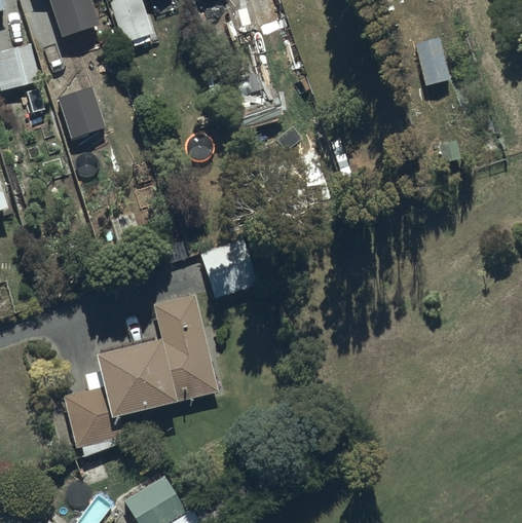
[(48,0),(60,36),(98,25),(89,0),(48,0)]
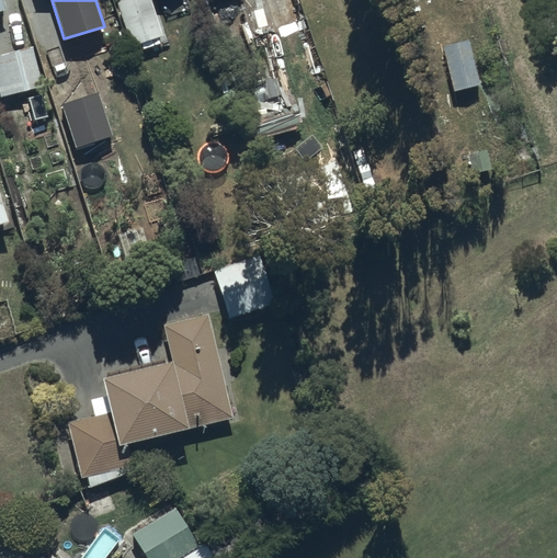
[(162,34),(150,0),(125,0),(118,2),(133,44),(162,34)]
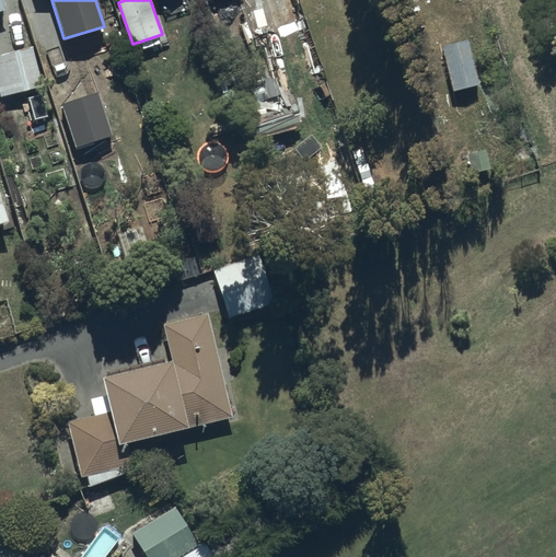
[(21,50),(0,55),(0,94),(31,85),(21,50)]
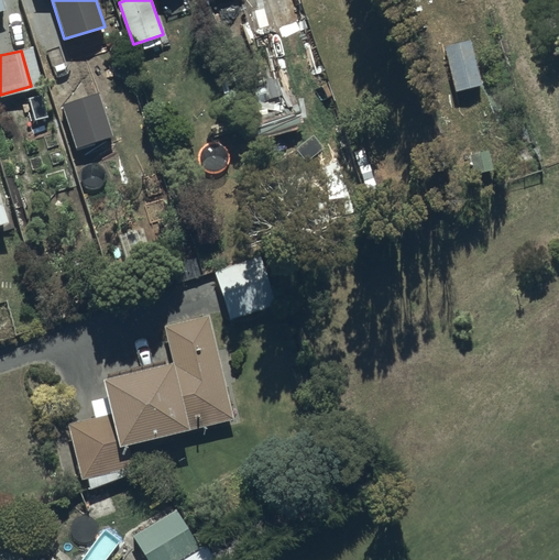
[(107,91),(68,103),(81,146),(120,135),(107,91)]
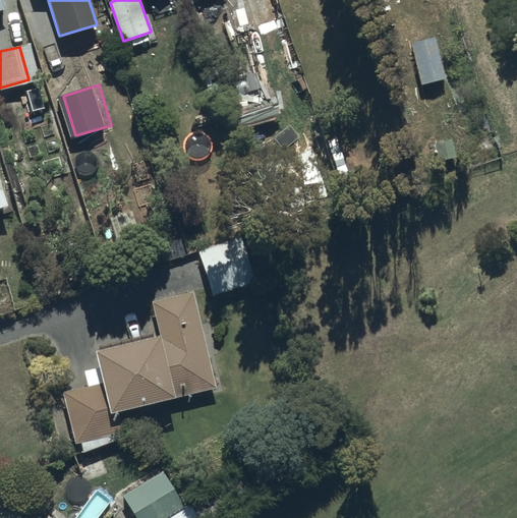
[(239,235),(197,250),(214,296),(255,281),(239,235)]
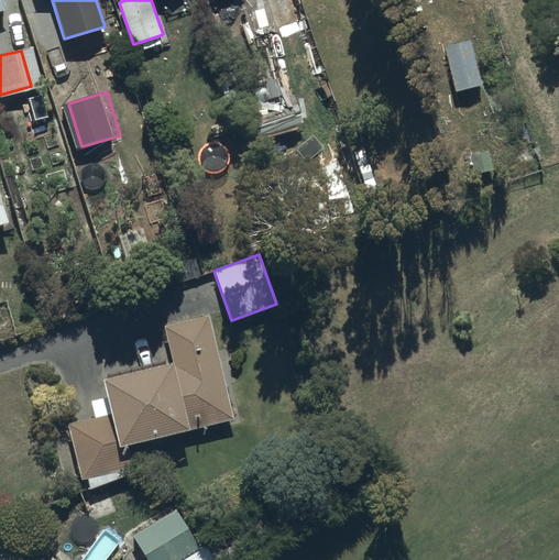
[(210,313),(163,324),(173,363),(98,382),(106,412),(67,421),(81,479),(88,476),(91,487),(119,481),(110,449),(236,418),(210,313)]
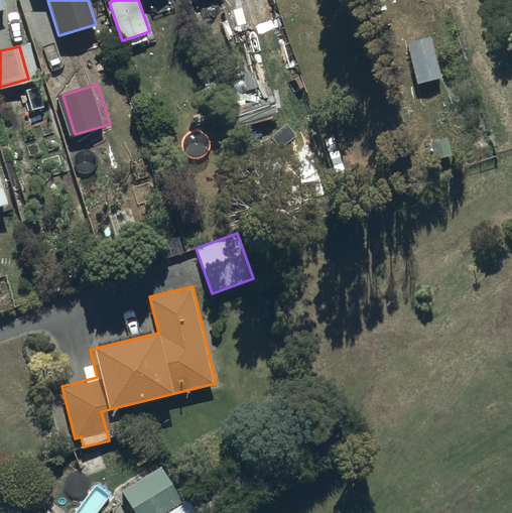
[(161,467),(122,491),(135,512),(153,512),(180,497),(161,467)]
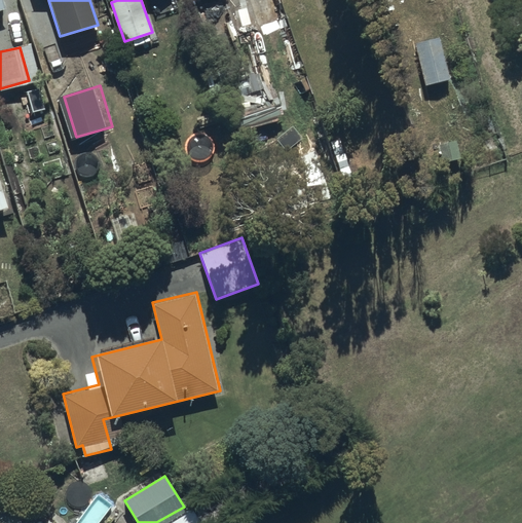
[(0,522),(20,522),(13,507),(0,512),(0,522)]
